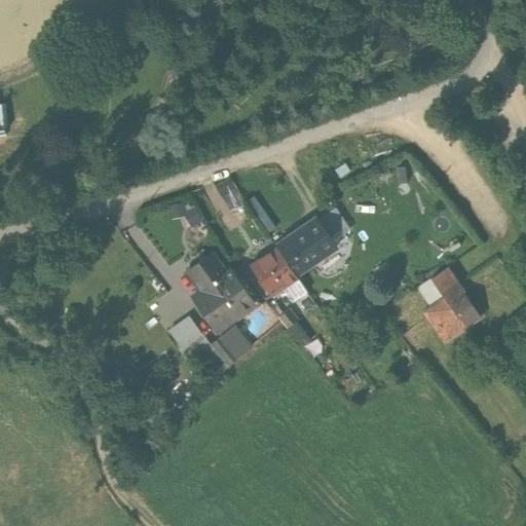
[(231,182),(215,191),(230,214),(246,202),(231,182)]
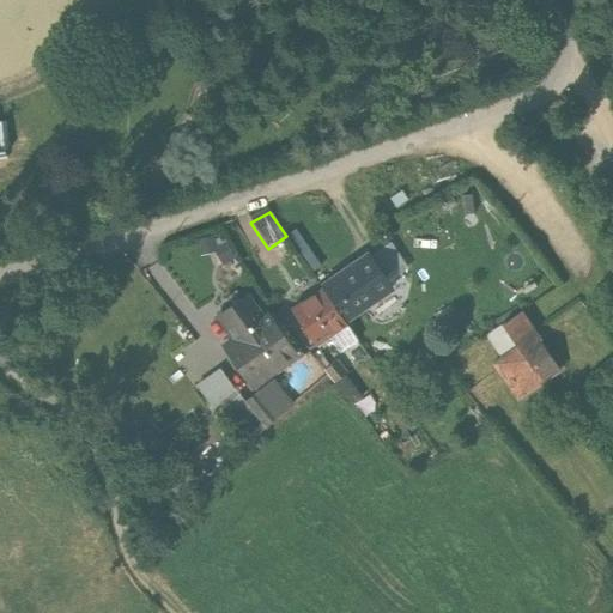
[(213,235),(196,241),(201,256),(214,252),(218,250),(216,242),(213,235)]
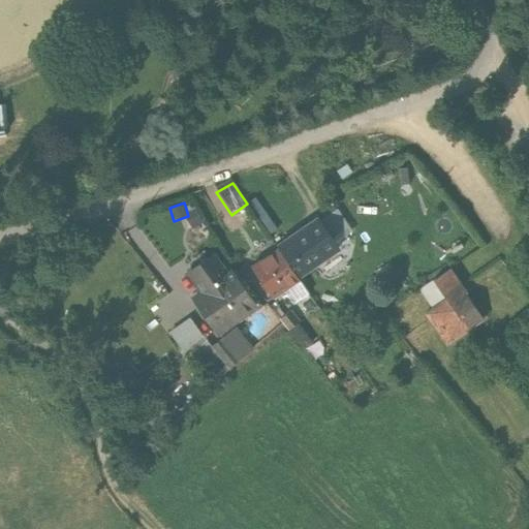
[(192,205),(186,209),(188,216),(185,217),(192,229),(203,223),(192,205)]
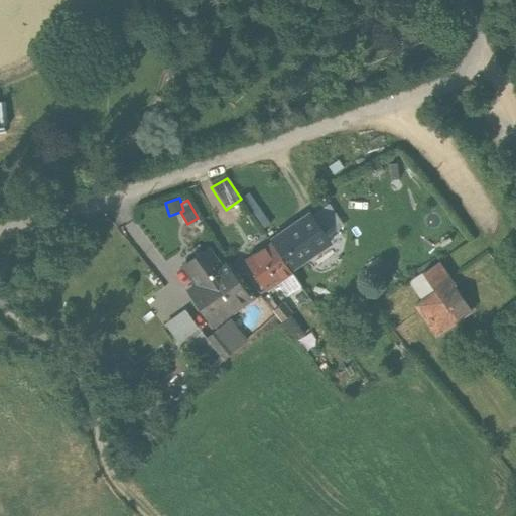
[(319,210),(310,217),(324,235),(333,228),(329,224),(334,220),(327,211),(323,214),(319,210)]
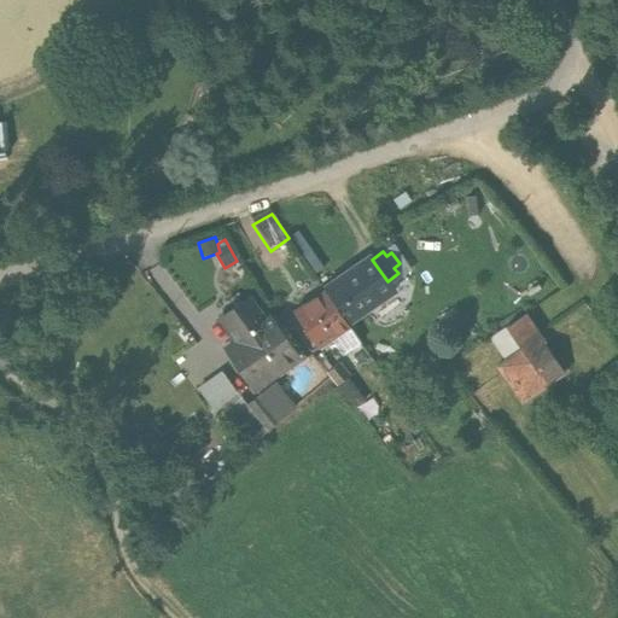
[(372,260),(324,291),(347,324),(394,291),(388,281),(372,260)]
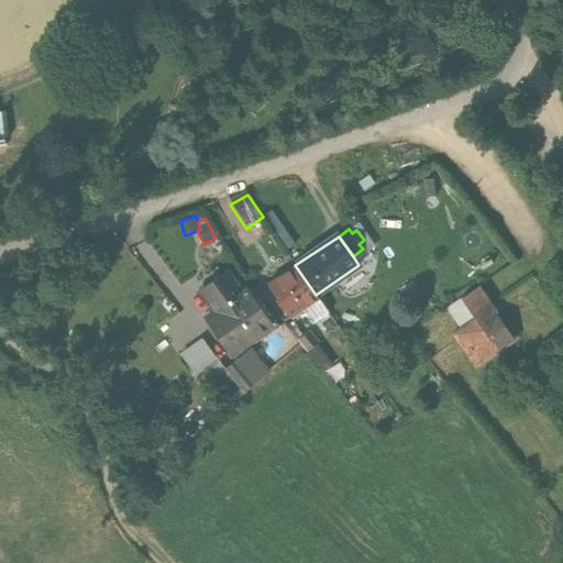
[(330,315),(316,295),(295,265),(267,285),(289,318),(300,310),(311,327),(330,315)]
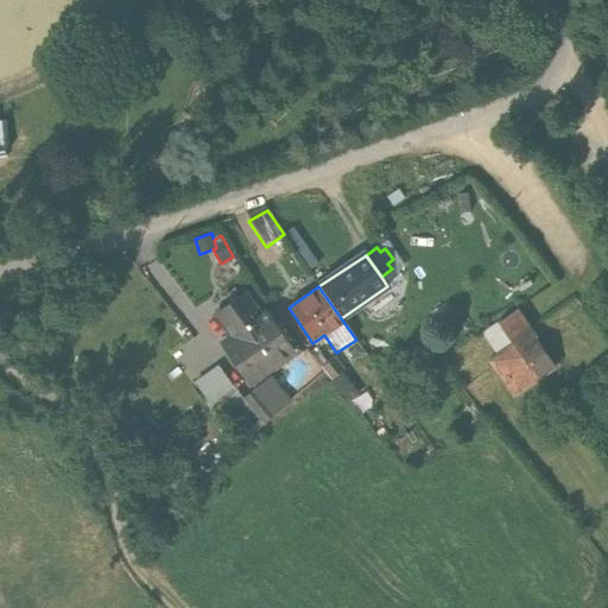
[(244,295),(217,312),(234,336),(223,343),(251,381),(295,352),(267,312),(260,317),(244,295)]
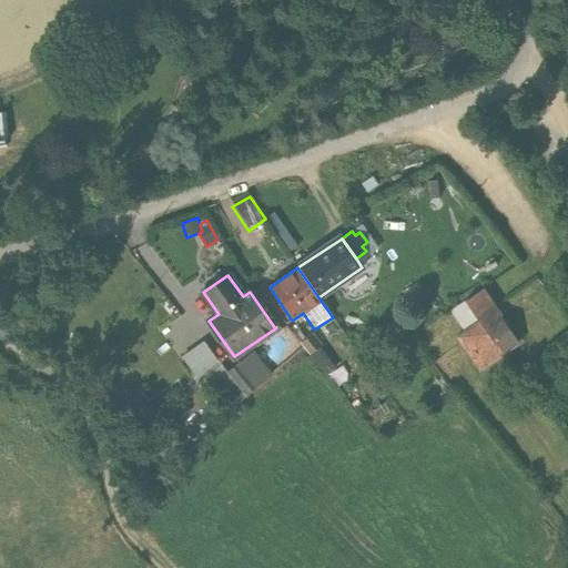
[(518,344),(482,290),(464,302),(478,323),(464,332),(456,337),(460,344),(466,341),(485,367),(518,344)]
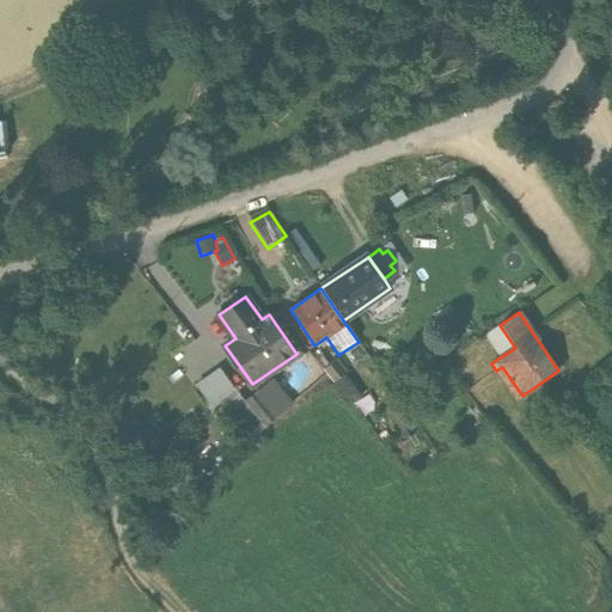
[(515,348),(500,325),(484,336),(500,357),(515,348)]
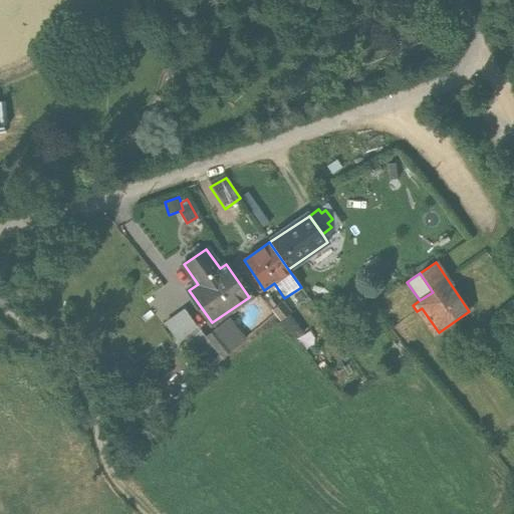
[(294,339),(302,332),(279,303),(270,309),(294,339)]
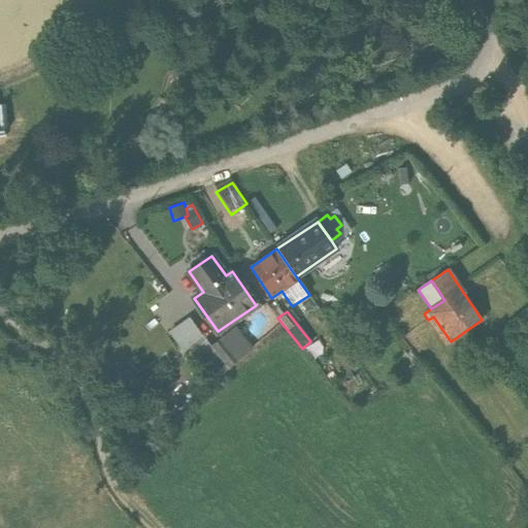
[(233,331),(211,349),(229,370),(250,352),(233,331)]
